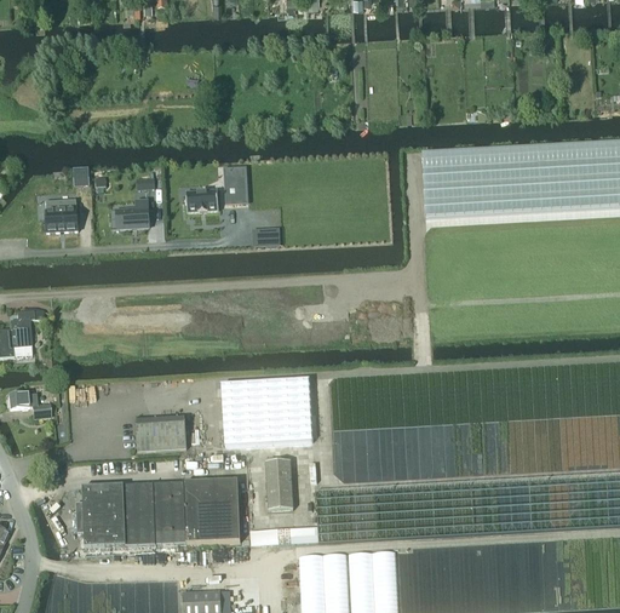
[(619,138),(423,150),(423,154),(424,184),(426,213),(619,202),(619,138)]
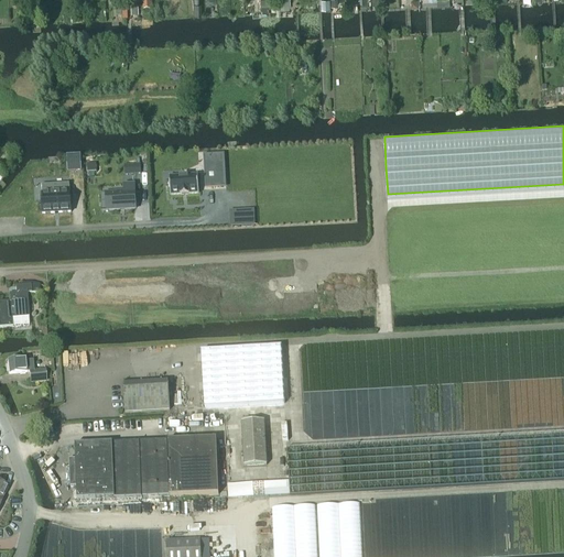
[(198,188),(198,170),(170,171),(170,189),(198,188)]
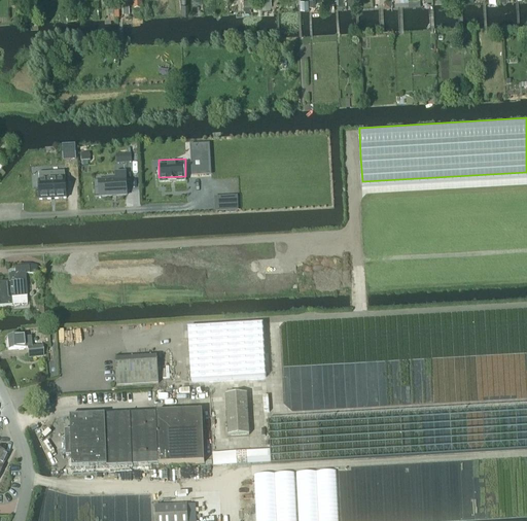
[(64,166),(37,167),(39,195),(65,194),(64,166)]
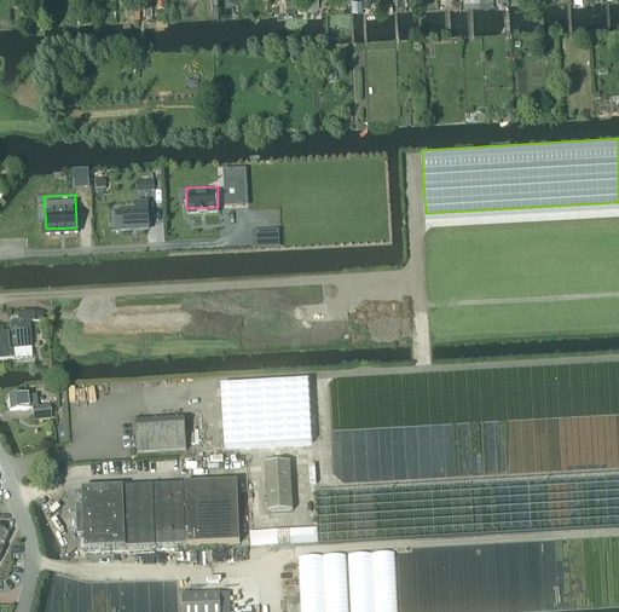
[(134,203),(117,205),(119,225),(149,223),(148,196),(134,197),(134,203)]
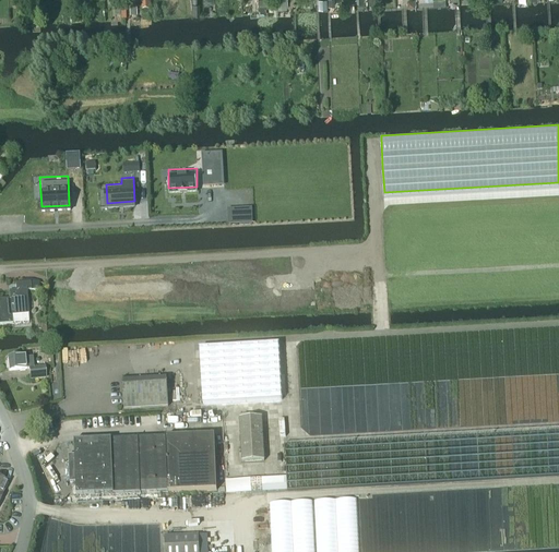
[(252,203),(229,204),(229,217),(252,216),(252,203)]
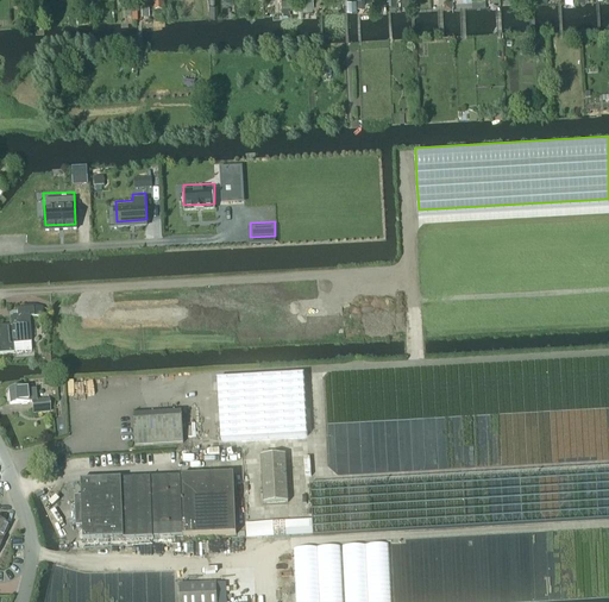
[(0,320),(0,347),(13,346),(12,338),(31,337),(29,311),(33,309),(43,309),(43,301),(42,301),(42,300),(33,299),(24,299),(24,302),(16,303),(17,311),(10,312),(10,320),(0,320)]
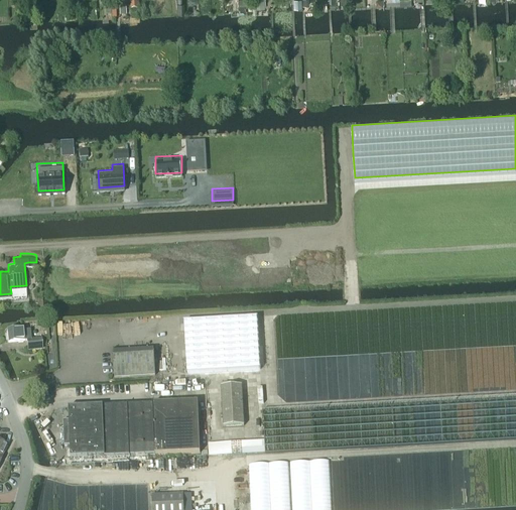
[(266,302),(160,308),(161,335),(189,334),(190,354),(301,347),(302,367),(348,364),(344,305),(267,310),(266,302)]
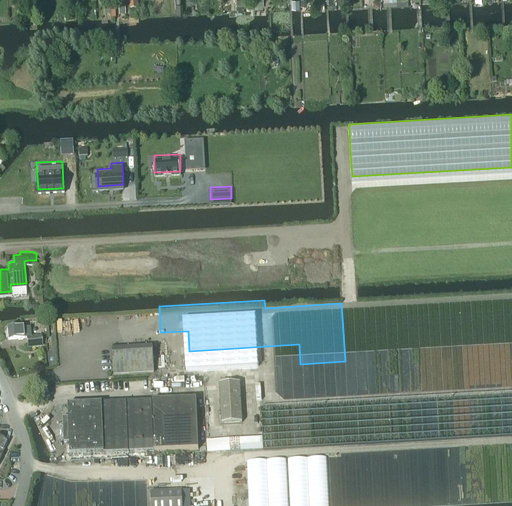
[(26,332),(30,332),(29,323),(23,323),(23,321),(6,322),(7,334),(26,333),(26,332)]
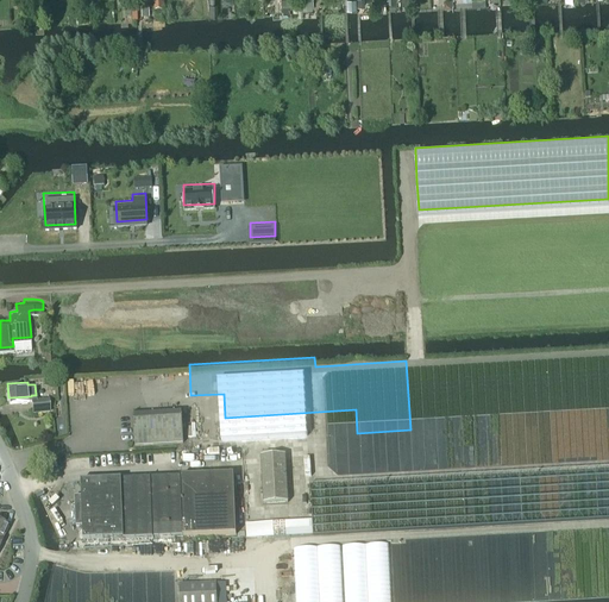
[(31,395),(31,396),(32,407),(49,406),(48,394),(36,395),(31,395)]
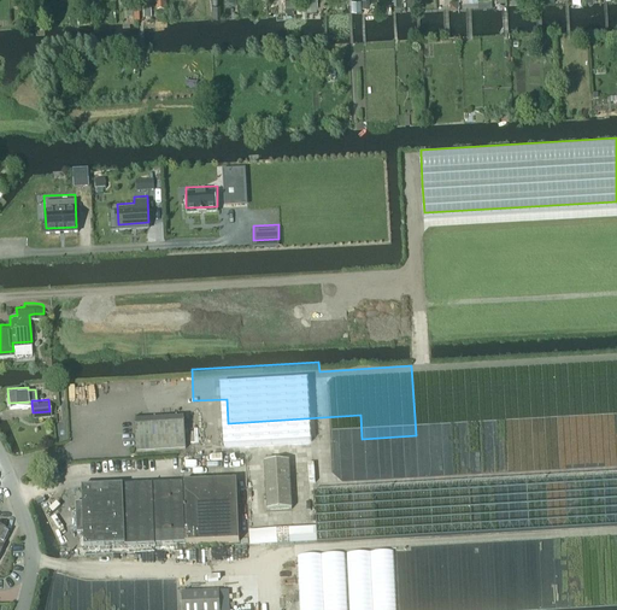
[(135,415),(136,446),(186,443),(183,412),(135,415)]
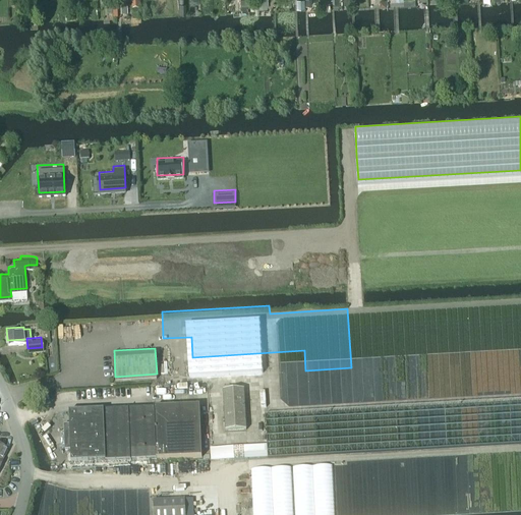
[(244,384),(223,385),(225,425),(246,424),(244,384)]
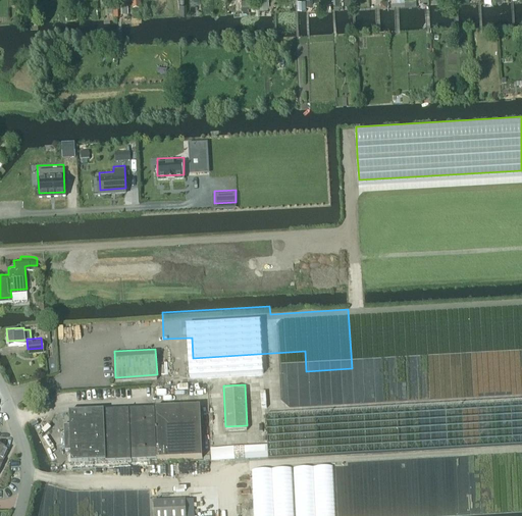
[(202,453),(200,401),(69,406),(69,419),(67,419),(63,424),(64,445),(70,445),(71,458),(202,453)]
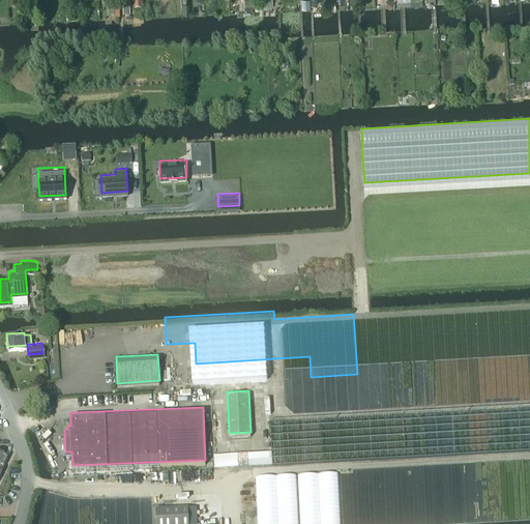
[(248,462),(247,448),(237,448),(238,462),(248,462)]
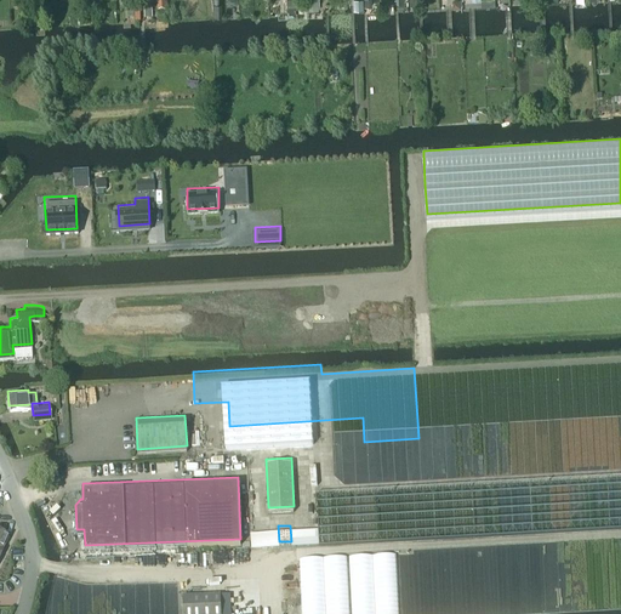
[(183,590),(183,613),(187,613),(221,613),(220,589),(183,590)]
